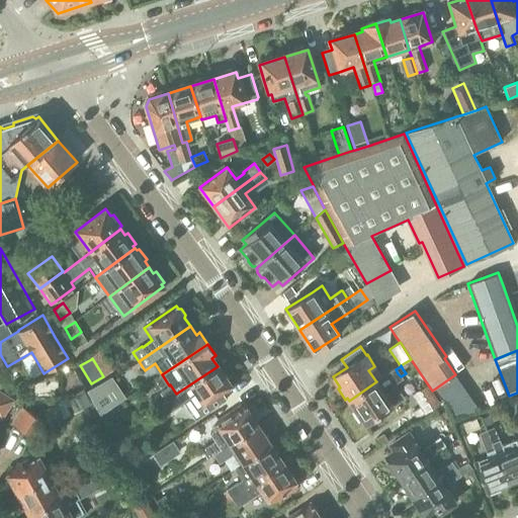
[(166,401),(162,404),(168,414),(174,410),(173,409),(190,398),(201,415),(195,419),(196,421),(227,400),(223,393),(232,386),(230,384),(231,381),(227,375),(224,375),(218,366),(176,394),(166,401)]
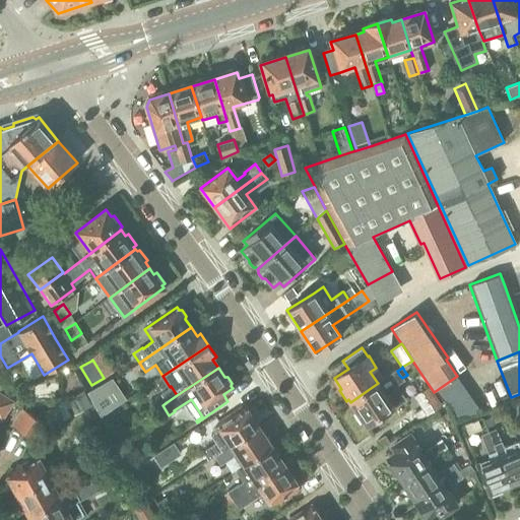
[(378,383),(350,402),(367,426),(382,415),(384,418),(393,412),(391,409),(405,400),(395,385),(403,380),(402,378),(399,375),(398,373),(397,371),(396,369),(377,382),(378,383)]
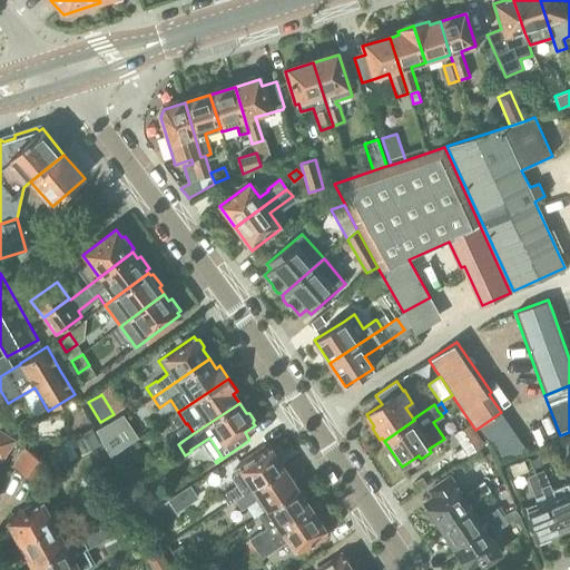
[(501,412),(479,428),(483,432),(494,446),(495,449),(502,463),(529,452),(501,412)]
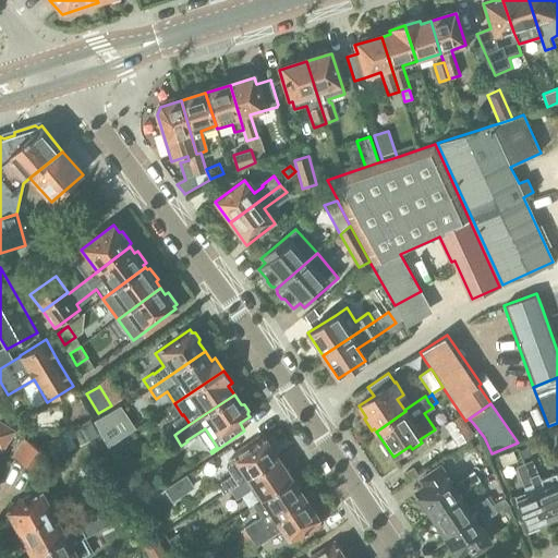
[(108,413),(94,421),(108,448),(109,447),(124,437),(108,413)]
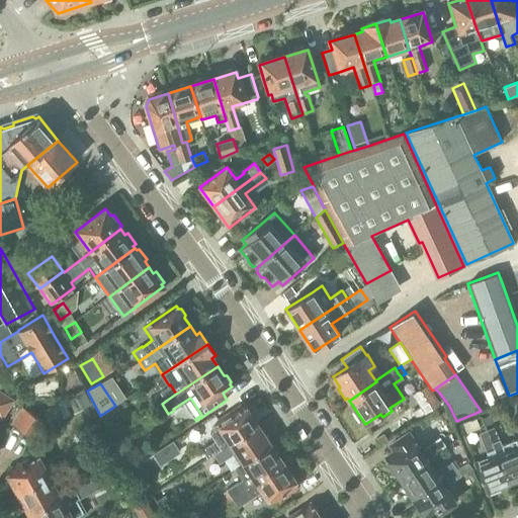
[(169,385),(160,392),(166,401),(176,394),(170,384),(169,385)]
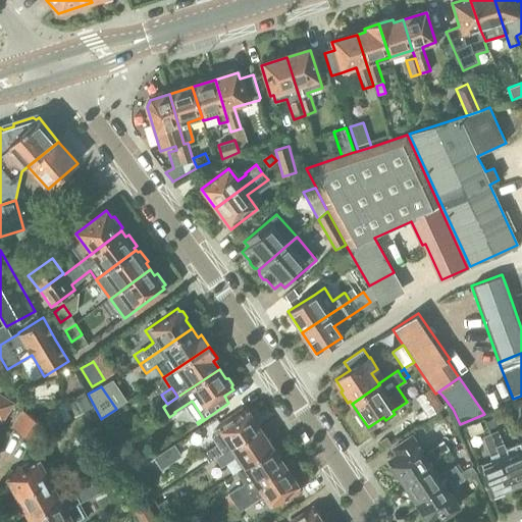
[(430,416),(442,409),(431,390),(419,398),(430,416)]
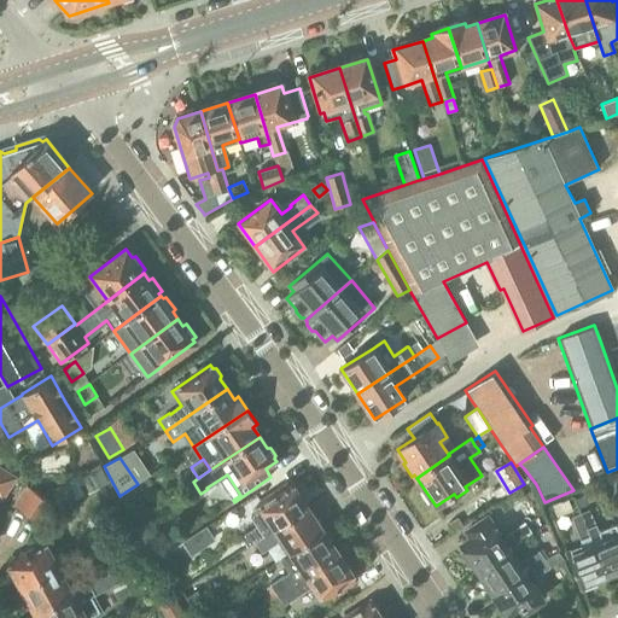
[(100,464),(81,474),(87,488),(108,477),(100,464)]
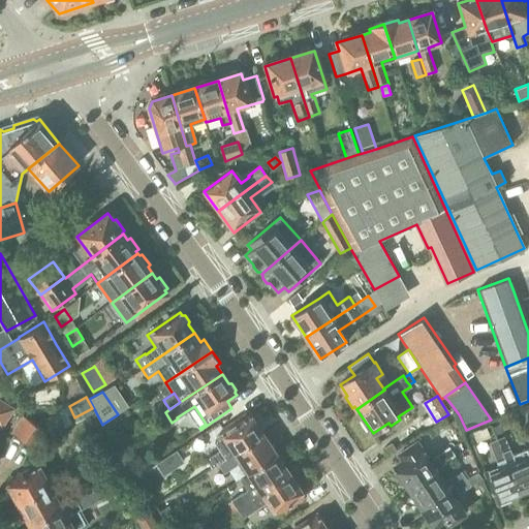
[(0,424),(1,426),(11,409),(0,401),(0,424)]
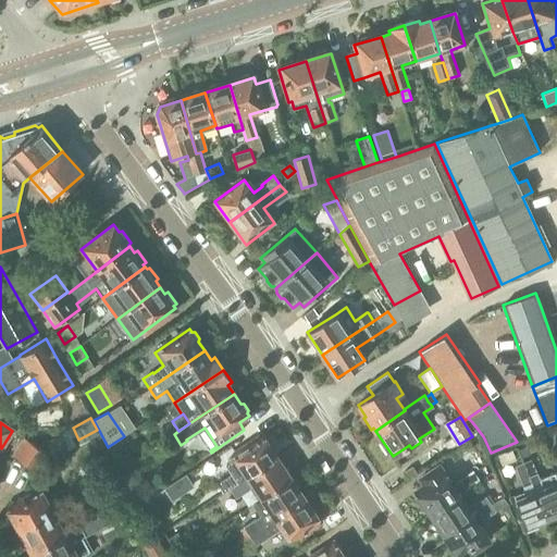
[(35,445),(25,463),(38,471),(48,453),(56,458),(70,450),(61,434),(38,446),(35,445)]
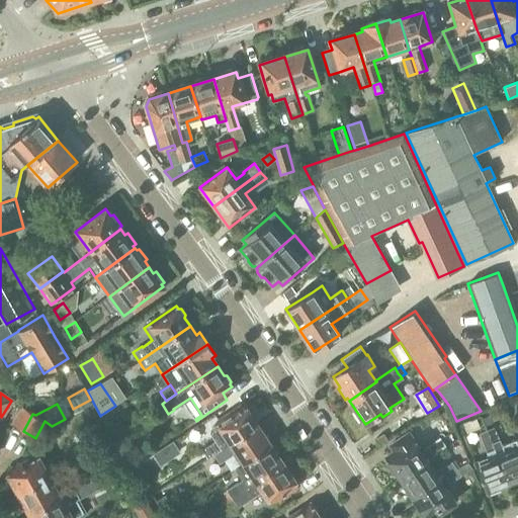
[(22,407),(11,424),(23,431),(32,414),(22,407)]
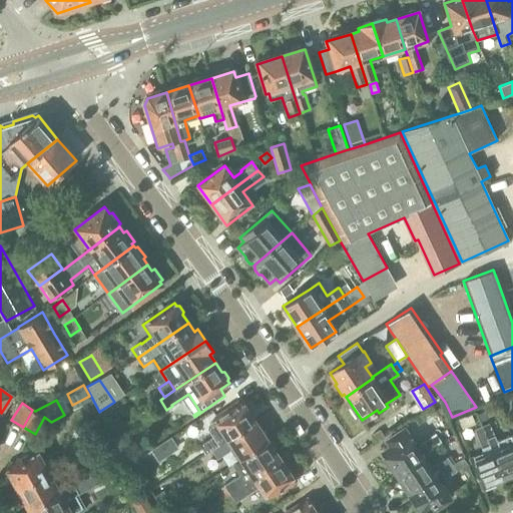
[(205,454),(211,451),(253,423),(240,403),(215,420),(208,424),(207,429),(212,436),(199,445),(205,454)]
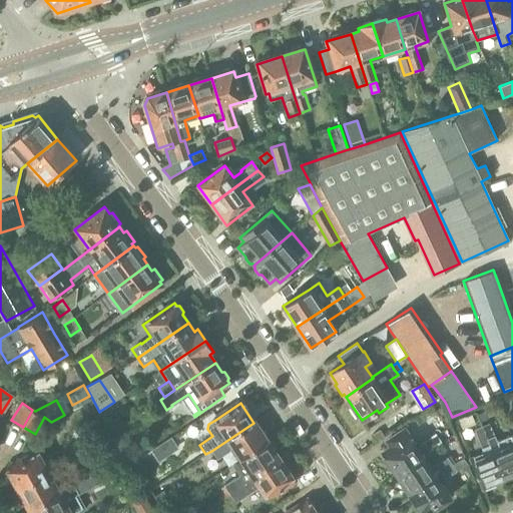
[(99,412),(105,423),(117,415),(110,405),(100,411),(99,412)]
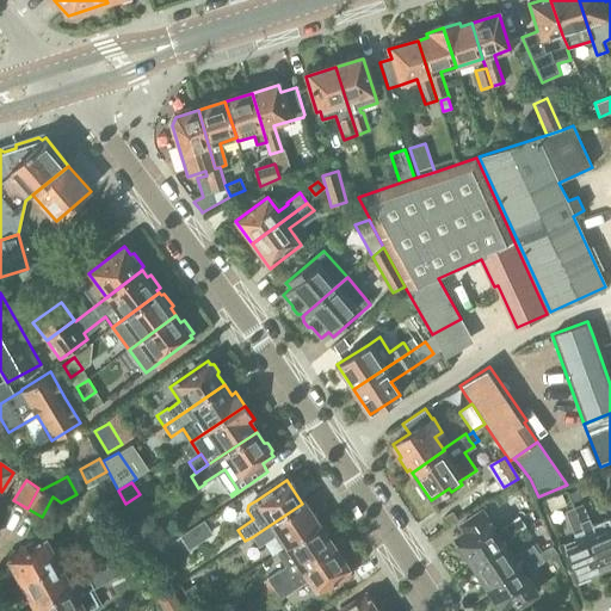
[(318,526),(302,504),(252,537),(259,547),(278,534),(287,547),(318,526)]
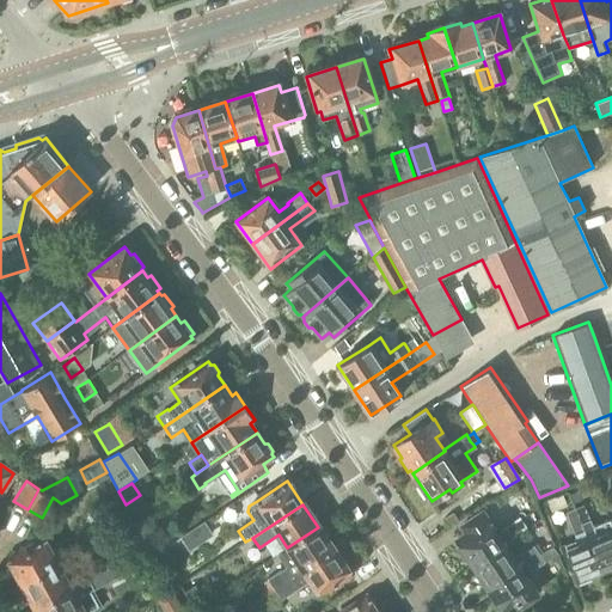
[(583,506),(575,508),(600,570),(611,567),(611,526),(609,519),(592,526),(583,506)]
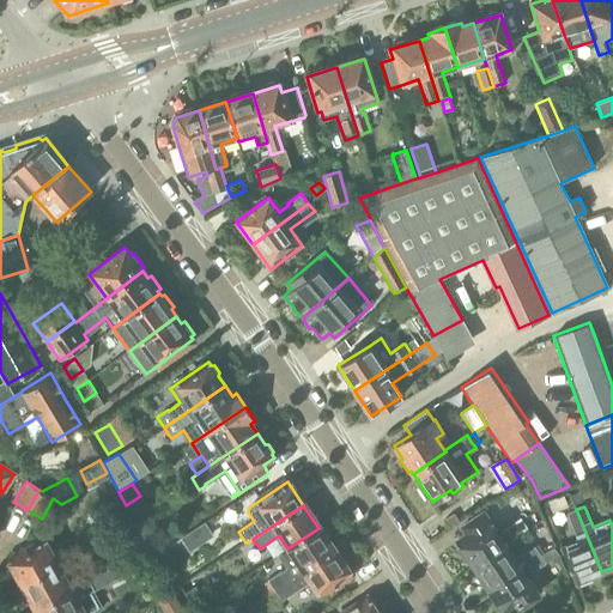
[(580,544),(563,551),(575,582),(578,581),(580,584),(592,578),(590,576),(601,571),(576,509),(566,513),(580,544)]
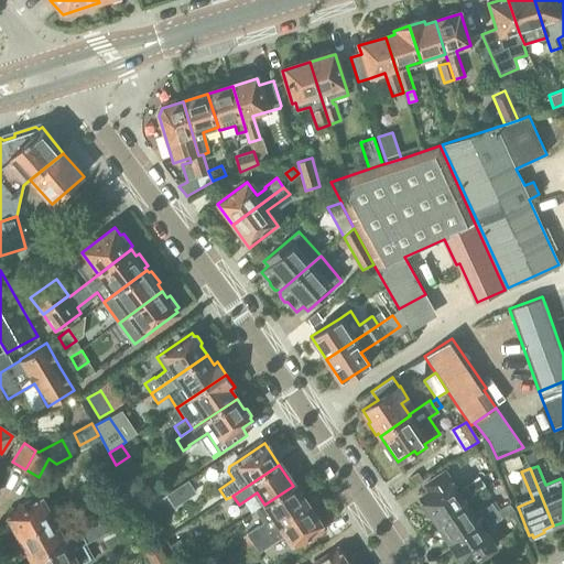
[(431,492),(421,498),(423,501),(421,503),(426,511),(430,511),(436,520),(464,501),(486,487),(479,478),(458,492),(444,472),(425,485),(431,492)]
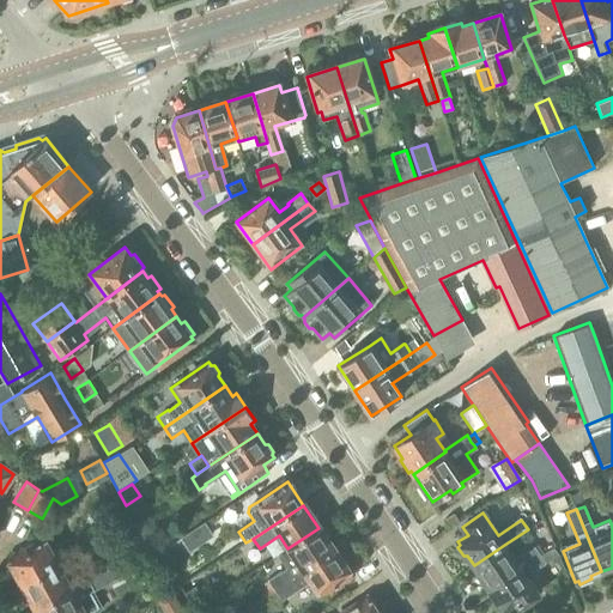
[(334,552),(319,528),(287,548),(277,556),(286,568),(268,581),(263,584),(271,594),(275,590),(286,583),(334,552)]
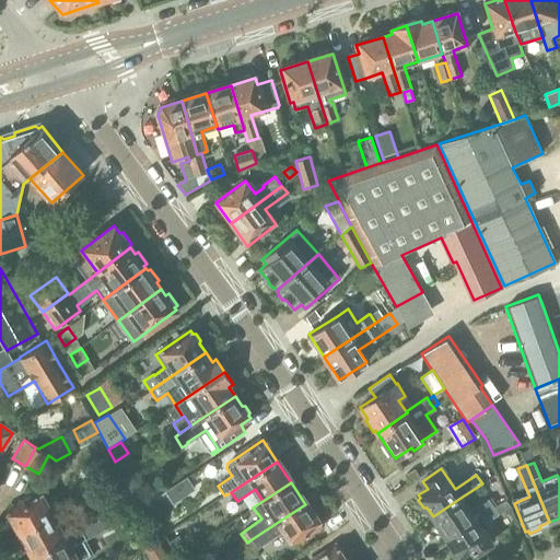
[(171,490),(166,493),(174,504),(178,501),(171,490)]
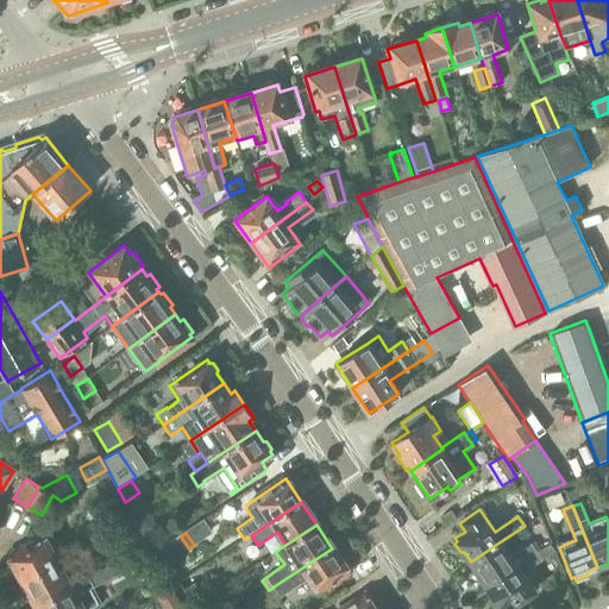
[(25,546),(8,556),(22,581),(58,562),(44,537),(39,539),(37,535),(24,542),(25,546)]
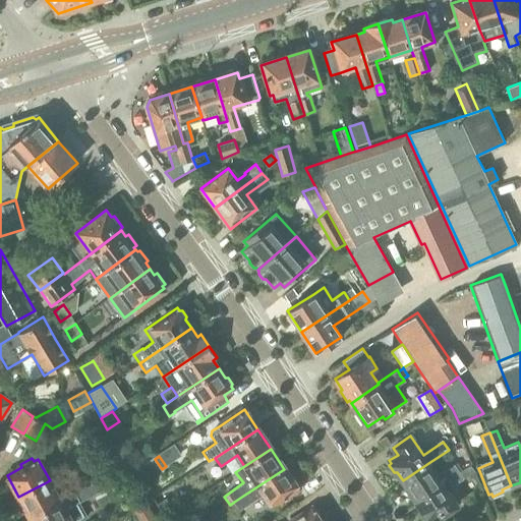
[(428,463),(403,480),(404,482),(403,485),(407,493),(410,493),(416,501),(459,471),(455,465),(445,471),(444,470),(437,475),(428,463)]
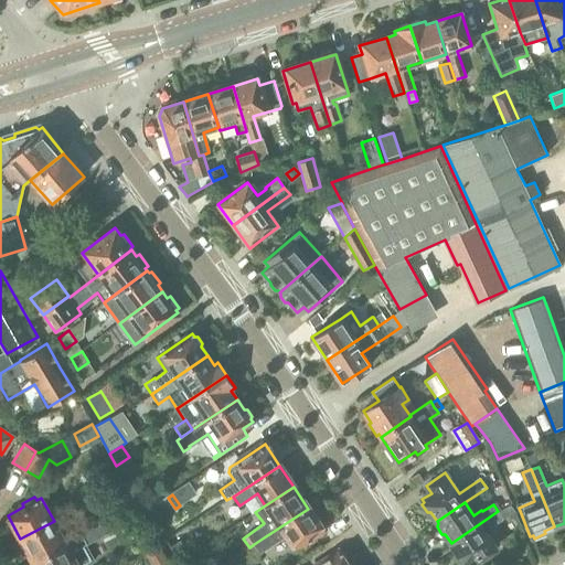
[(254,544),(259,554),(286,536),(295,550),(322,531),(308,509),(264,537),(254,544)]
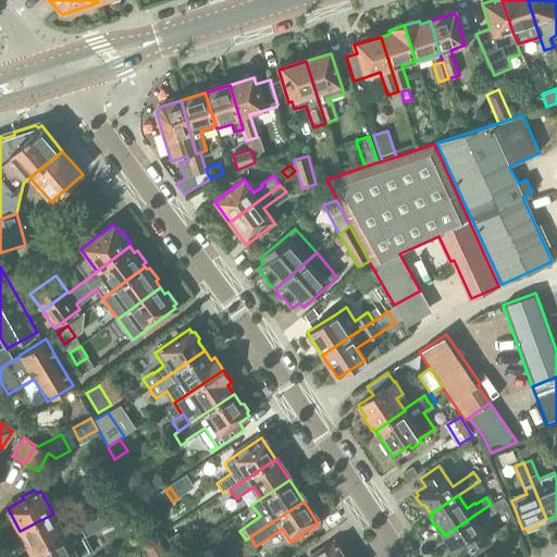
[(491,504),(445,535),(450,544),(449,547),(454,555),(457,554),(459,556),(470,549),(472,552),(475,549),(479,551),(486,546),(485,543),(489,541),(481,528),(487,523),(485,520),(496,512),(491,504)]
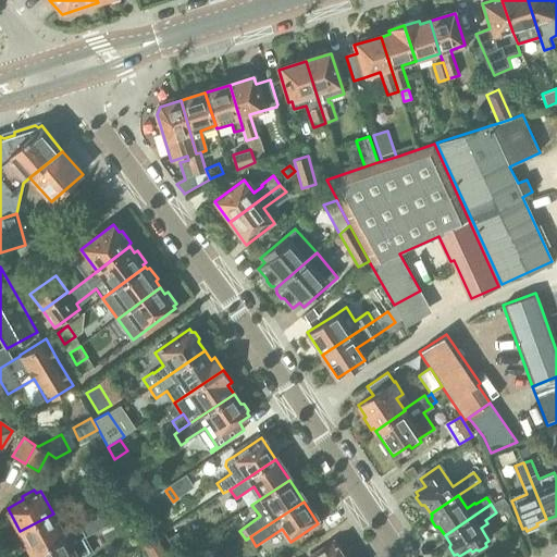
[(65,535),(33,554),(34,556),(79,556),(93,551),(85,537),(108,525),(108,524),(116,520),(112,510),(94,520),(79,528),(65,535)]
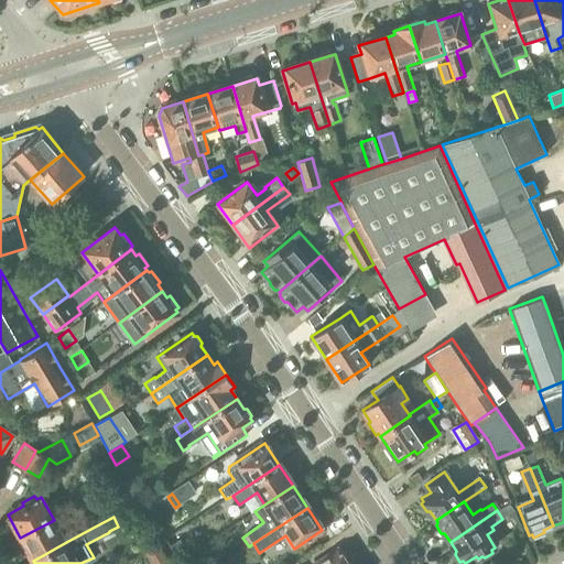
[(89,518),(75,525),(80,534),(95,527),(89,518)]
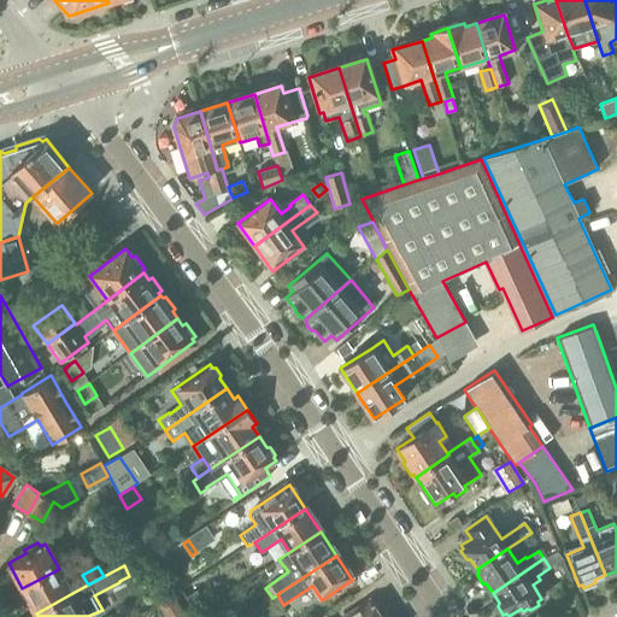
[(24,591),(21,592),(28,604),(30,603),(36,613),(72,593),(59,569),(22,588),(24,591)]
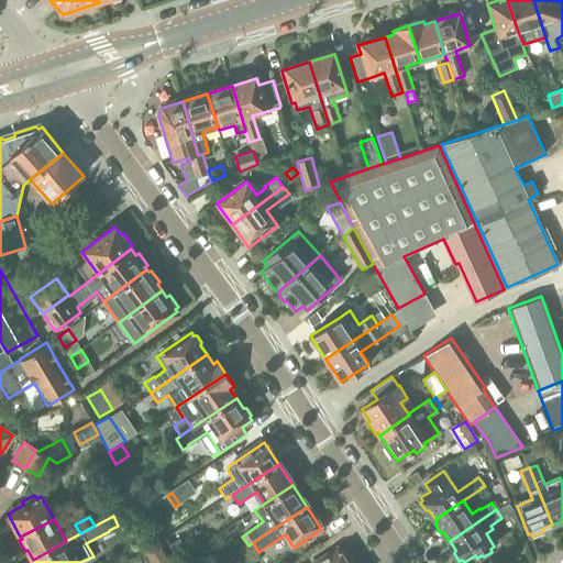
[(179,538),(169,544),(179,560),(189,553),(179,538)]
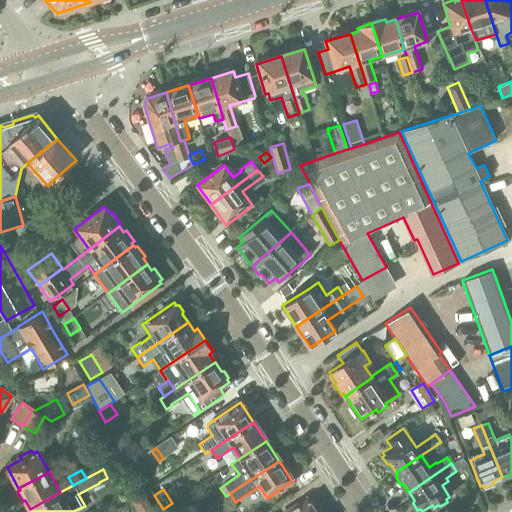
[(154,511),(141,492),(129,500),(136,511),(154,511)]
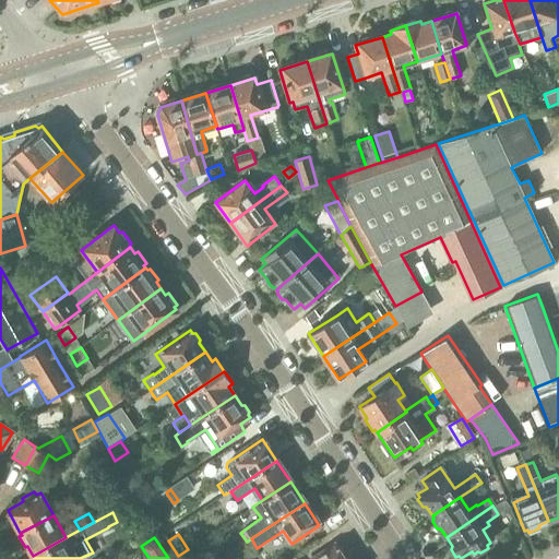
[(335,545),(313,558),(346,558),(345,556),(342,555),(335,545)]
